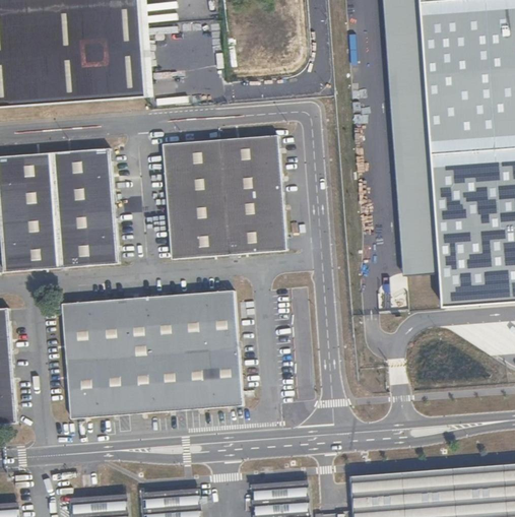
[(0,104),(146,95),(146,92),(188,90),(187,72),(152,74),(146,0),(0,0),(0,104)]
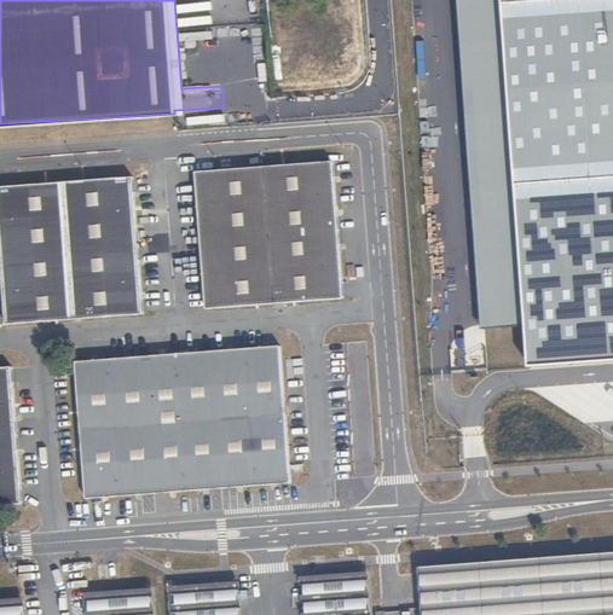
[(454,0),(479,323),(525,320),(528,361),(612,354),(612,0),(454,0)]
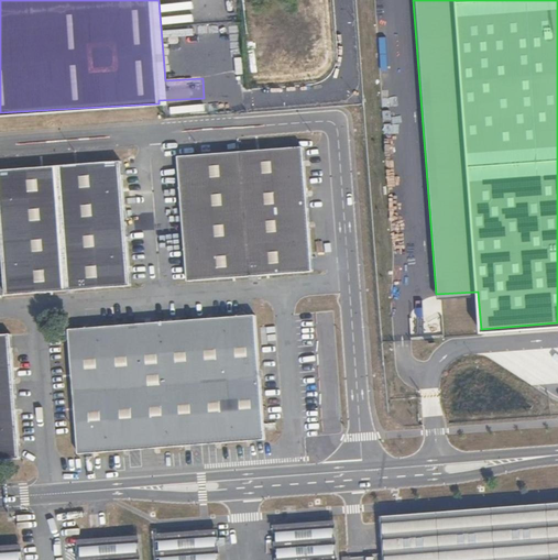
[(176,171),(185,278),(308,268),(301,164),(298,145),(175,155),(176,171)]
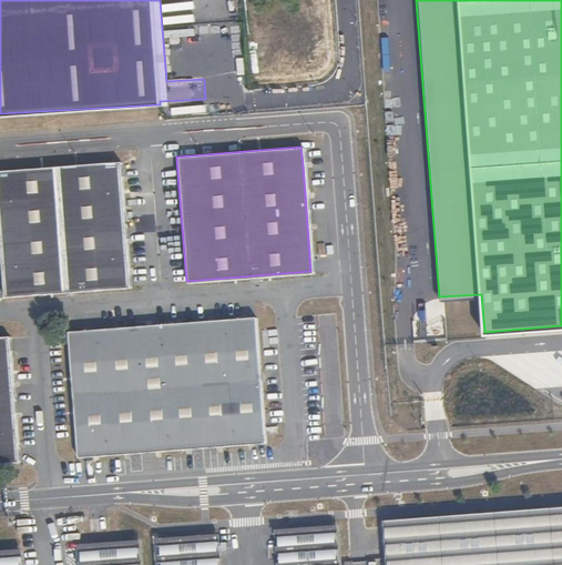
[(116,162),(0,171),(0,258),(2,281),(3,296),(126,286),(125,269),(123,235),(121,208),(118,179),(116,162)]
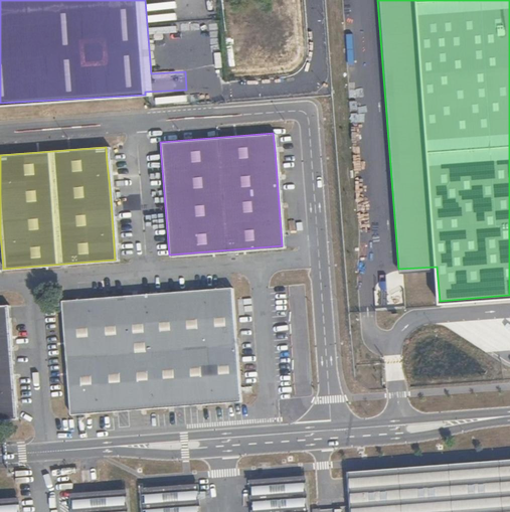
[(238,399),(229,288),(59,301),(69,412),(238,399)]
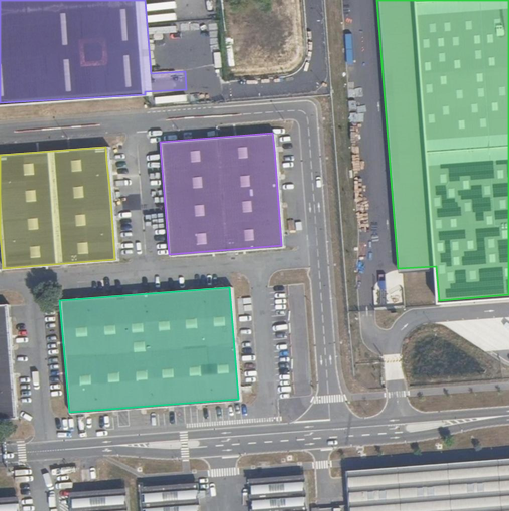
[(0,417),(15,416),(6,304),(0,304),(0,417)]
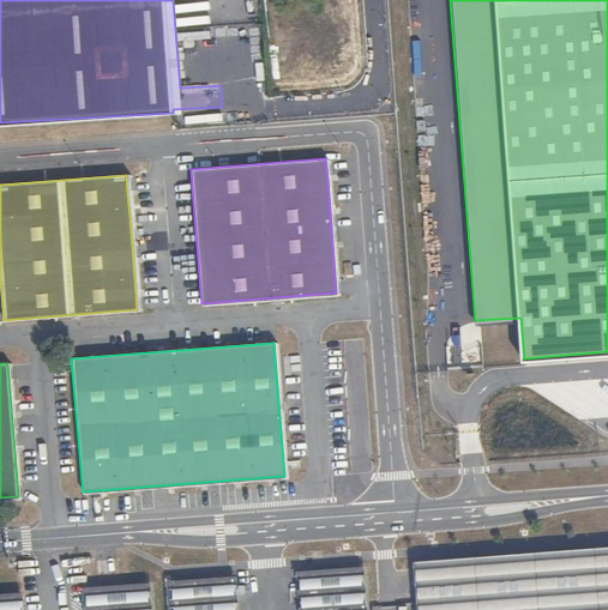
[(416,609),(607,609),(607,547),(601,548),(413,562),(416,609)]
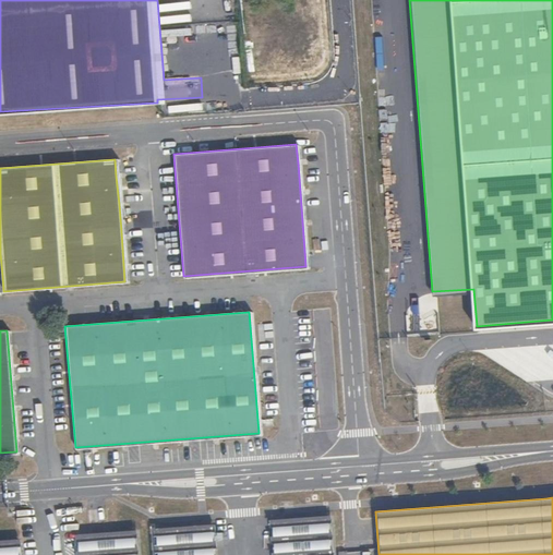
[(329,554),(327,516),(272,519),(274,554),(329,554)]
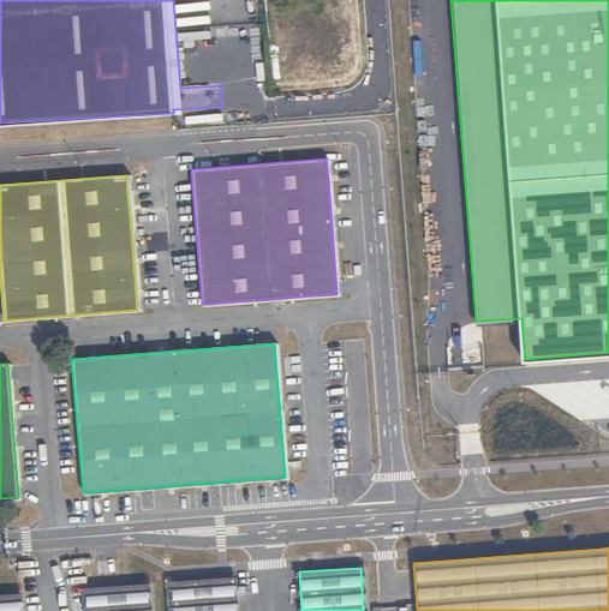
[(234,610),(232,576),(171,581),(173,610),(234,610)]
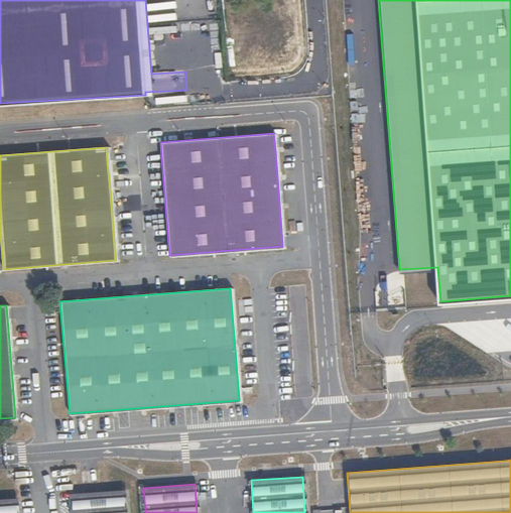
[(123,512),(122,490),(73,494),(74,512),(123,512)]
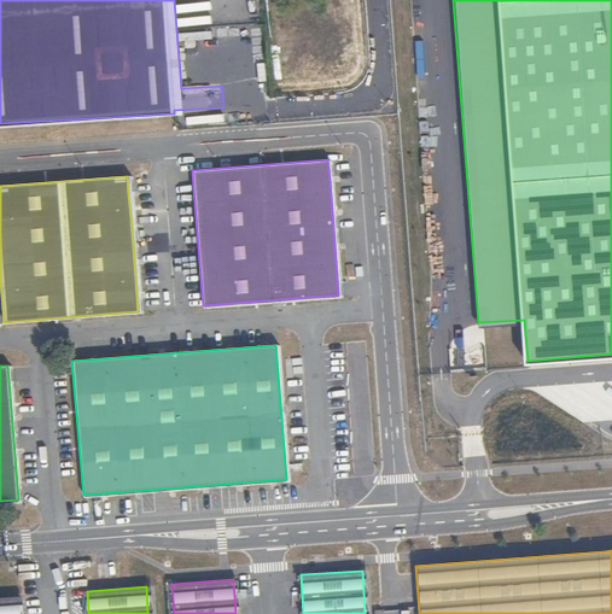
[(19,613),(18,596),(0,597),(0,613),(19,613)]
